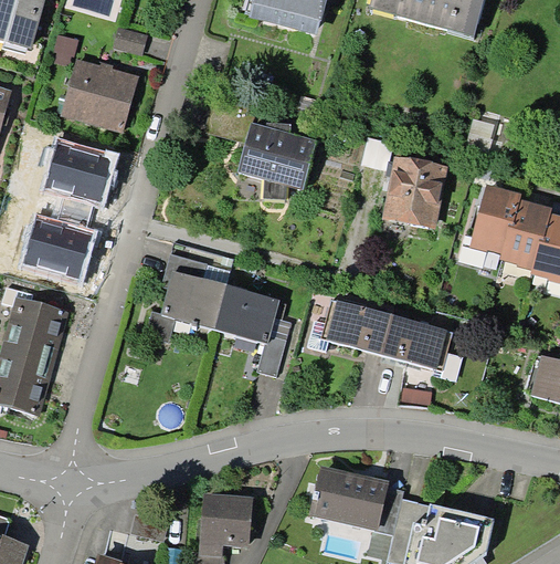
[(46,1),(42,0),(0,0),(0,44),(31,54),(46,1)]
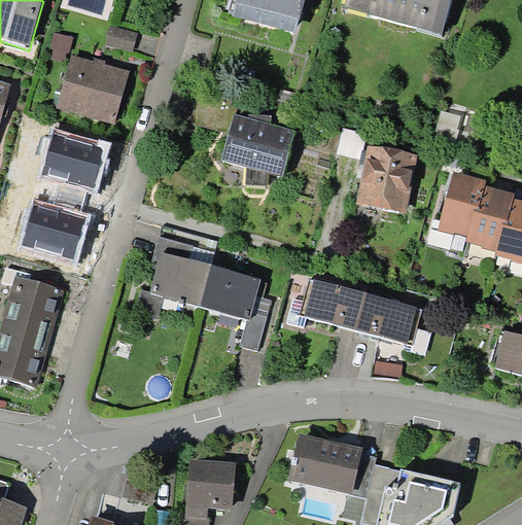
[(232,0),(228,18),(298,36),(307,0),(232,0)]
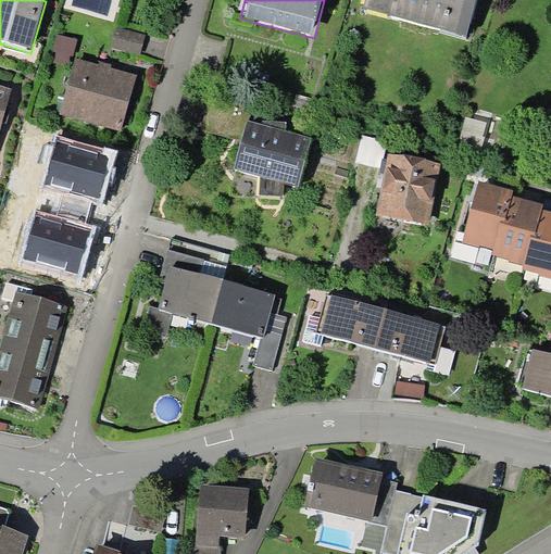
[(468,39),(478,0),(368,0),(366,12),(468,39)]
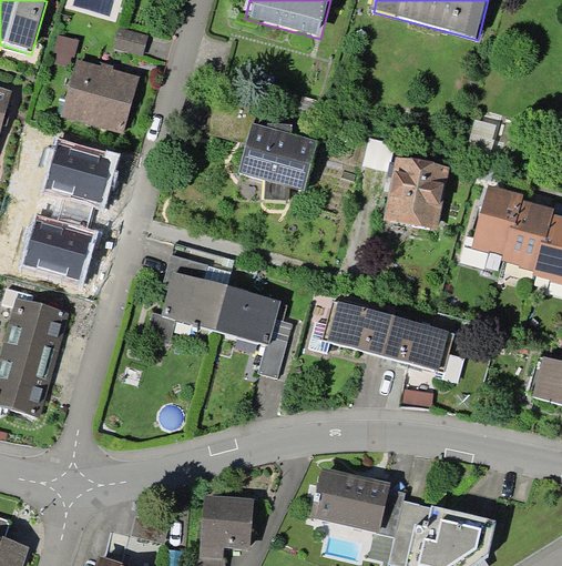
[(150,37),(118,31),(115,48),(147,53),(150,37)]
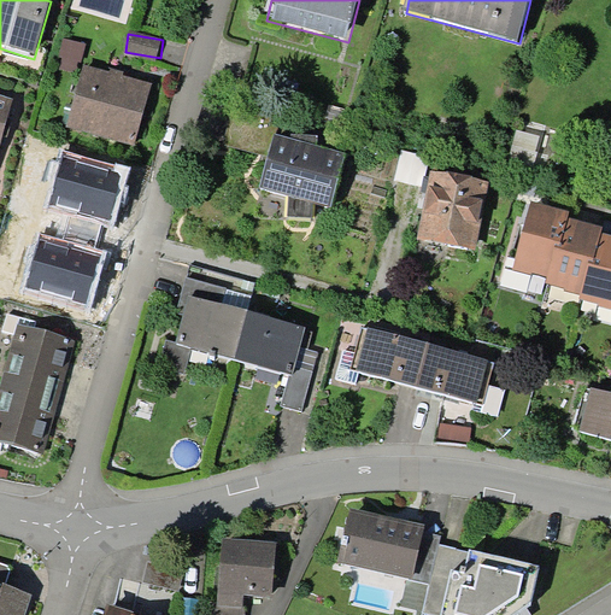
[(153,82),(87,63),(69,122),(135,141),(153,82)]
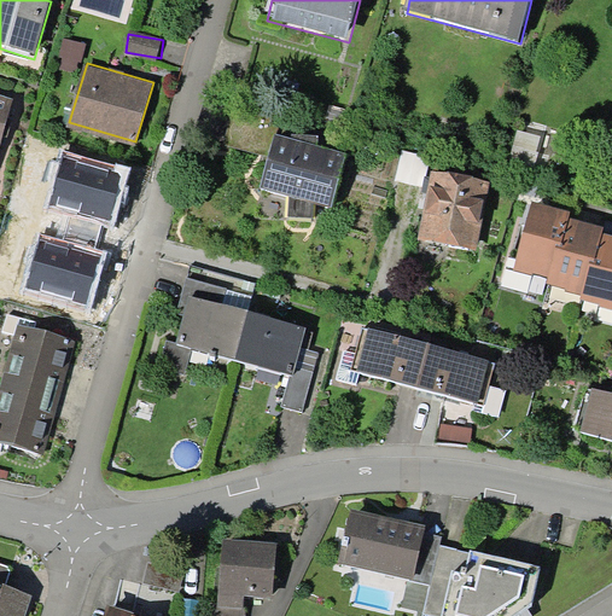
[(0,149),(12,98),(0,94),(0,149)]
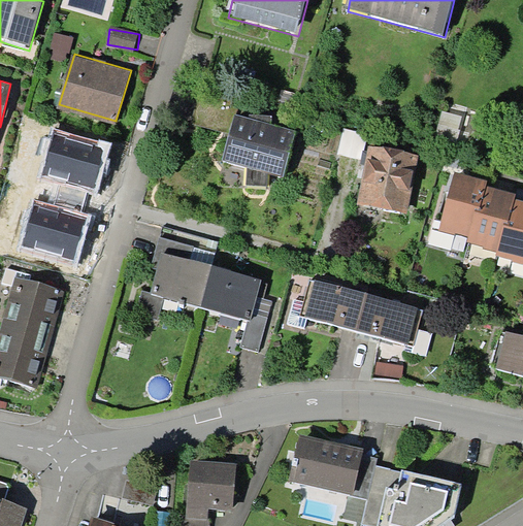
[(296,133),(233,116),(220,162),(283,179),(296,133)]
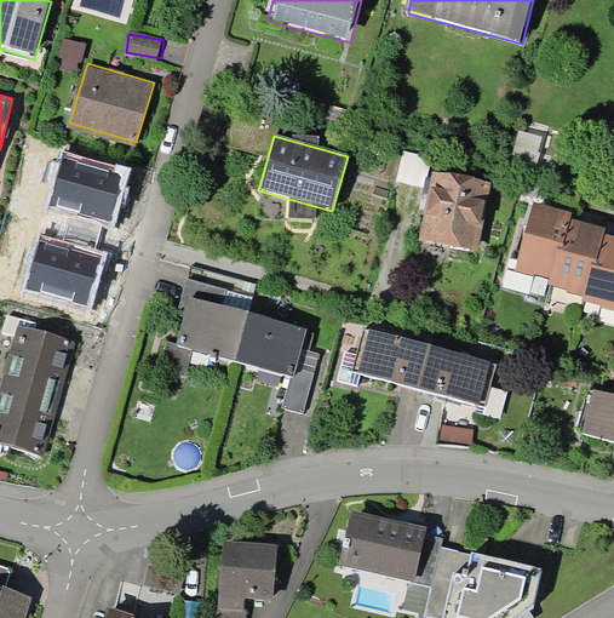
[(137,166),(68,148),(53,204),(76,209),(110,218),(122,221),(137,166)]
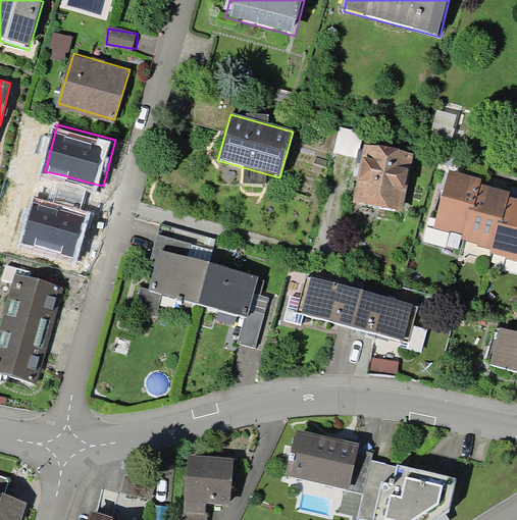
[(413,156),(365,147),(355,202),(403,211),(413,156)]
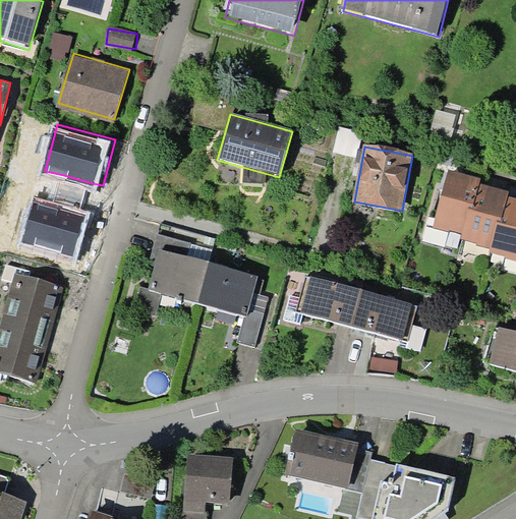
[(483,179),(446,170),(433,225),(462,232),(461,239),(488,245),(486,250),(515,257),(515,200),(508,198),(509,192),(482,186),(483,179)]
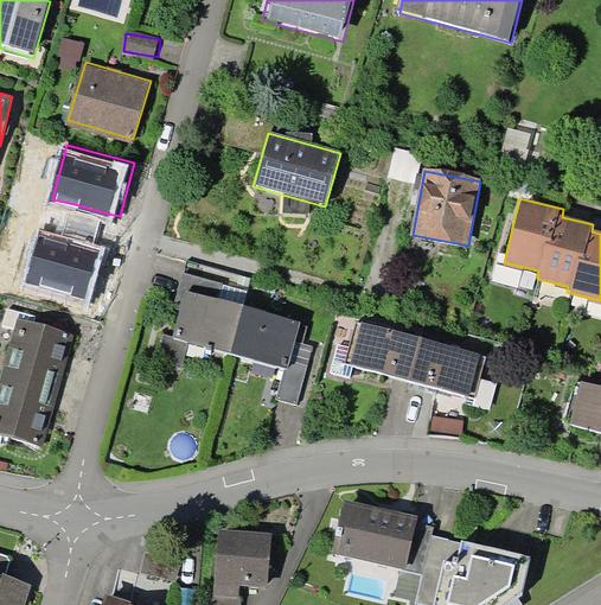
[(100,242),(108,214),(75,204),(68,233),(100,242)]
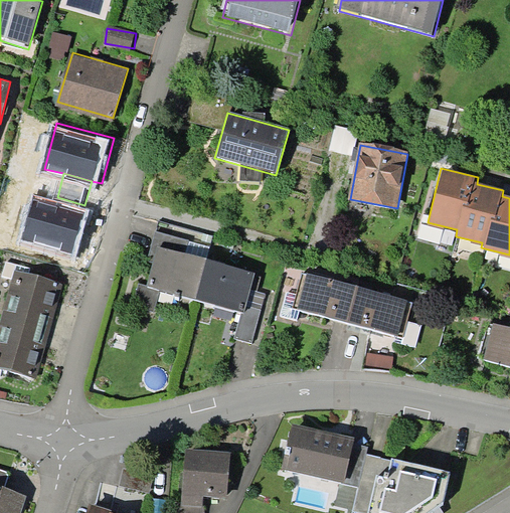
[(57,197),(38,192),(24,240),(81,257),(95,208),(85,205),(57,197)]
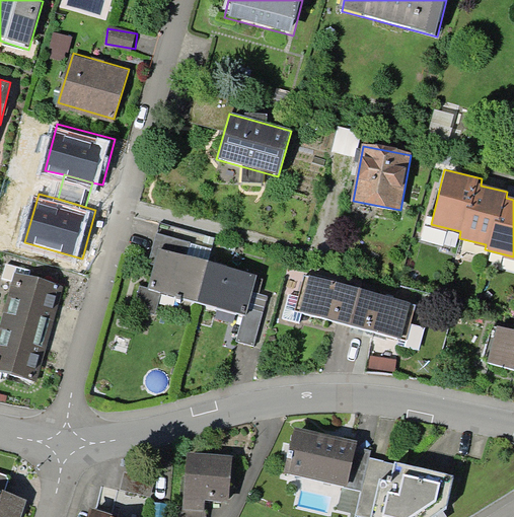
[(259,273),(158,246),(148,287),(247,312),(259,273)]
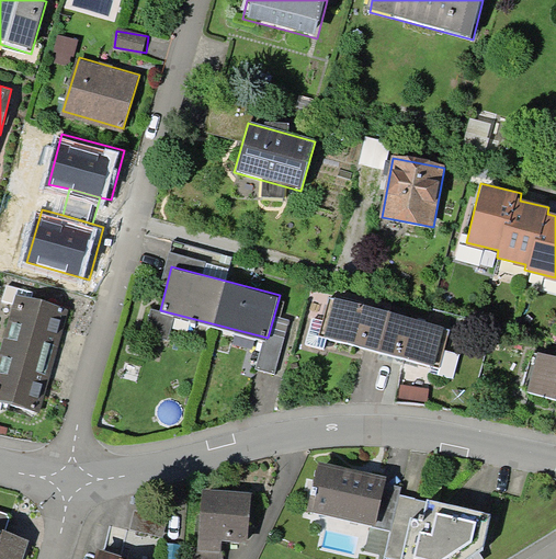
[(69,309),(13,296),(0,350),(0,398),(44,410),(69,309)]
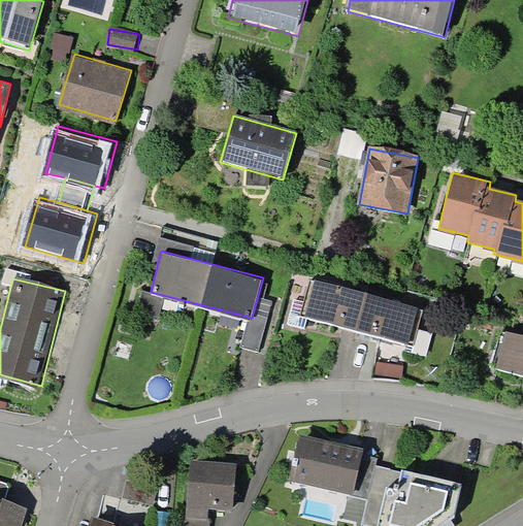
[(417,306),(315,282),(305,318),(409,343),(417,306)]
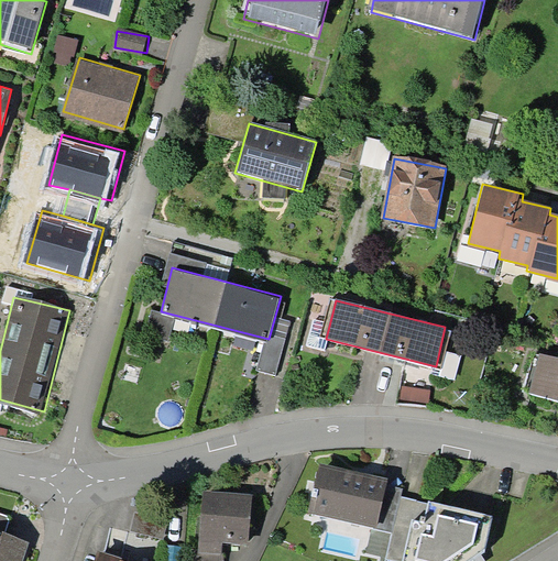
[(557,356),(539,352),(529,396),(557,403),(557,356)]
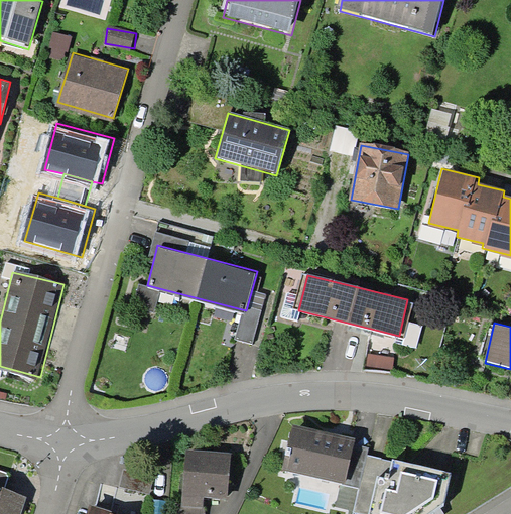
[(352,441),(292,428),(283,471),(343,484),(352,441)]
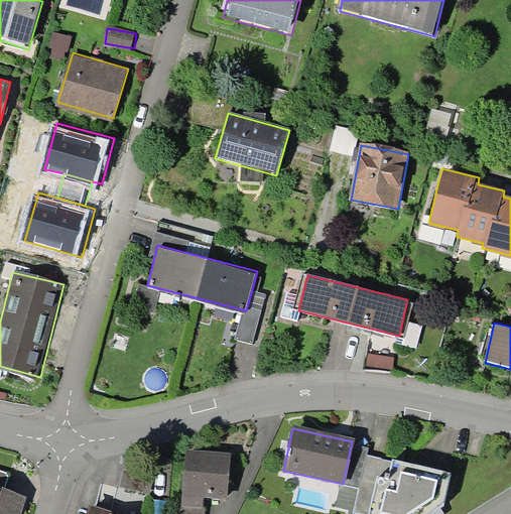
[(229,452),(185,451),(183,500),(227,501),(229,452)]
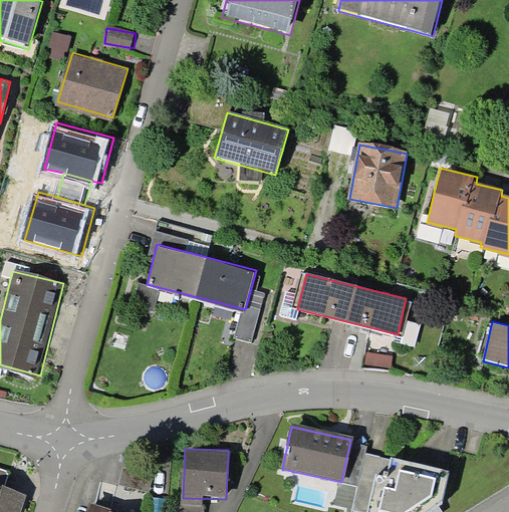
[(386,479),(371,480),(366,511),(423,511),(440,502),(447,475),(391,461),(386,479)]
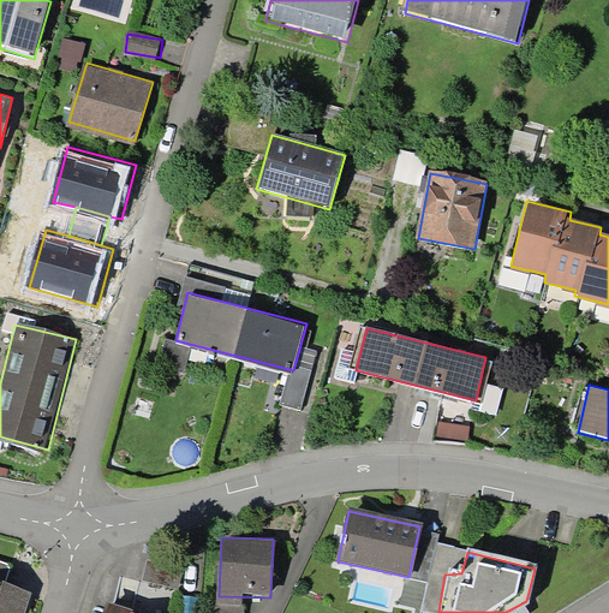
[(24,612),(31,593),(0,583),(0,612),(24,612)]
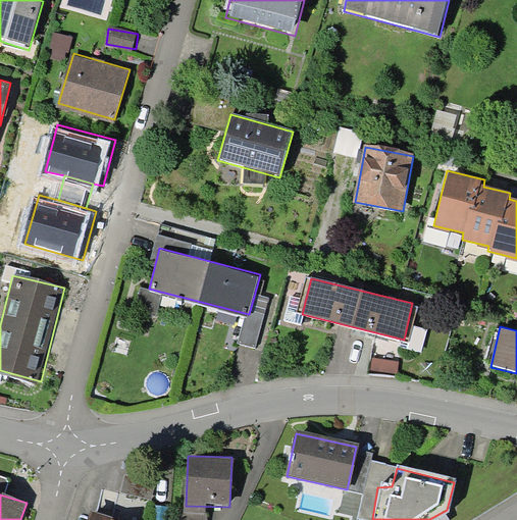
[(115,519),(89,510),(85,519),(115,519)]
